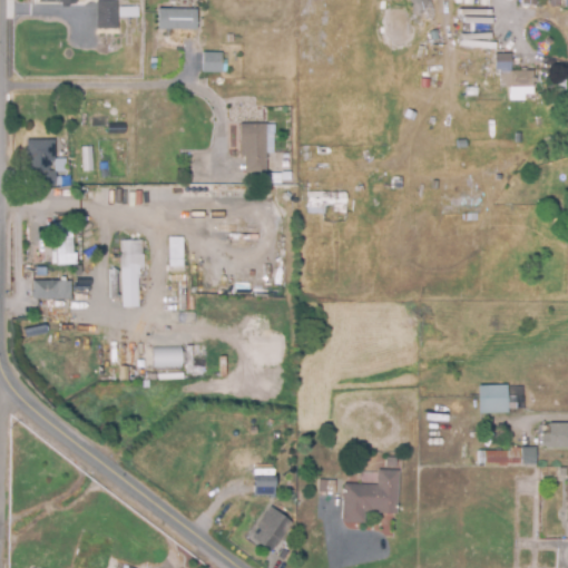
[(117,0),(117,27),(97,27),(97,0),(117,0)]
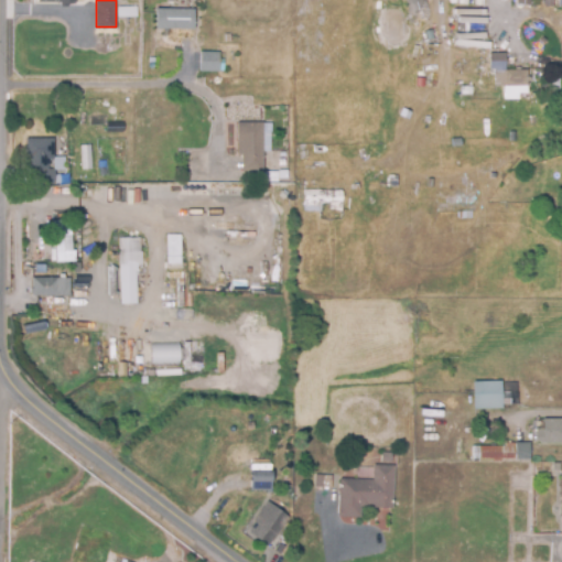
[(138,17),(118,17),(118,6),(138,6),(138,17)]
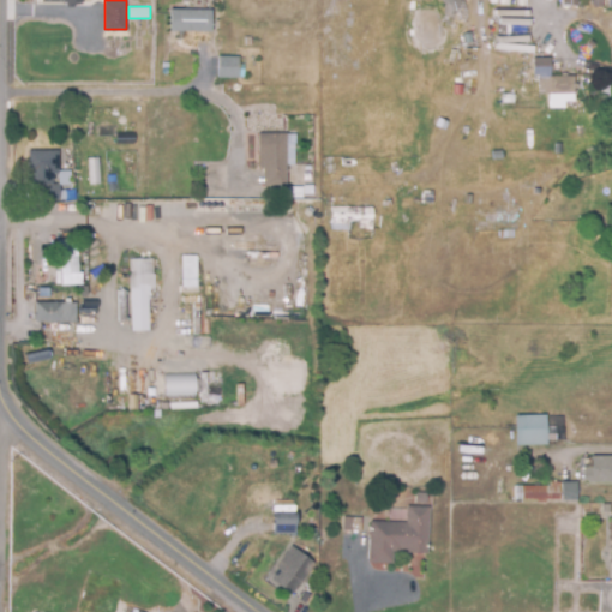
[(213,10),(211,31),(171,30),(171,10),(213,10)]
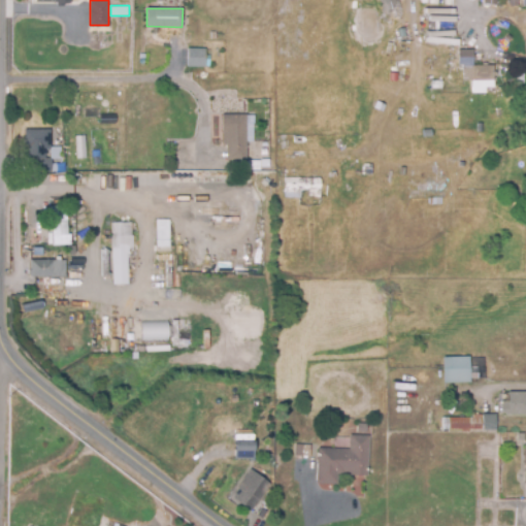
[(477,64),(461,65),(460,48),(475,47),(477,55),(478,64),(477,64)]
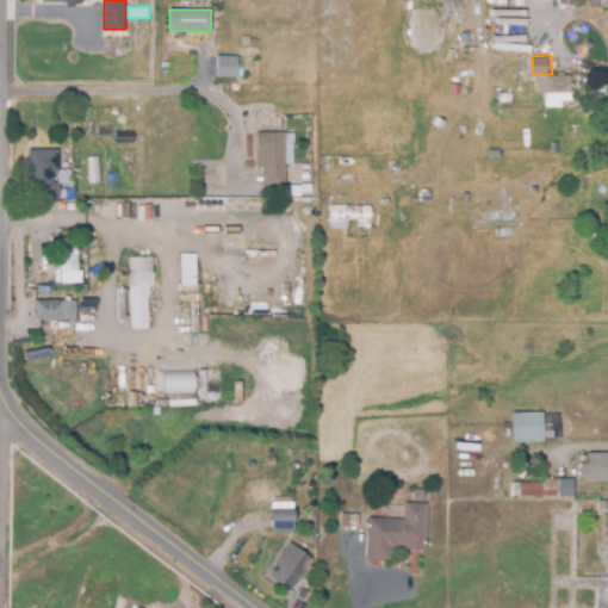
[(240,56),(240,78),(218,76),(219,56),(240,56)]
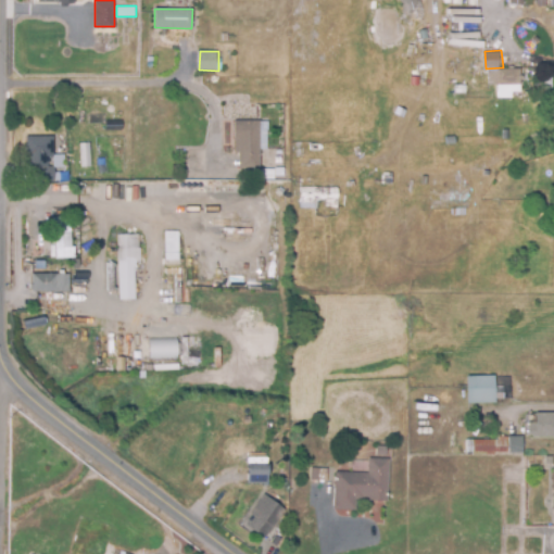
[(502,95),(501,95),(501,91),(498,90),(496,85),(490,85),(490,70),(502,70),(520,68),(521,91),(511,91),(512,95),(502,95)]
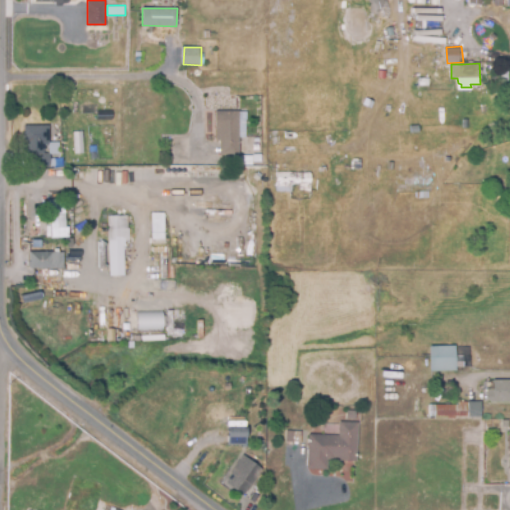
[(420,86),(420,77),(428,77),(428,85),(420,86)]
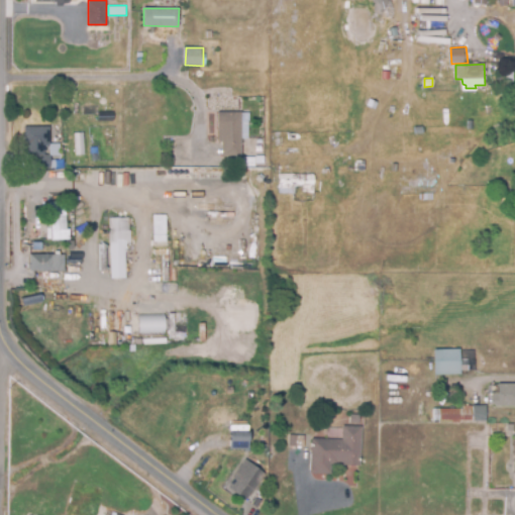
[(218,157),(217,111),(241,111),(241,157),(218,157)]
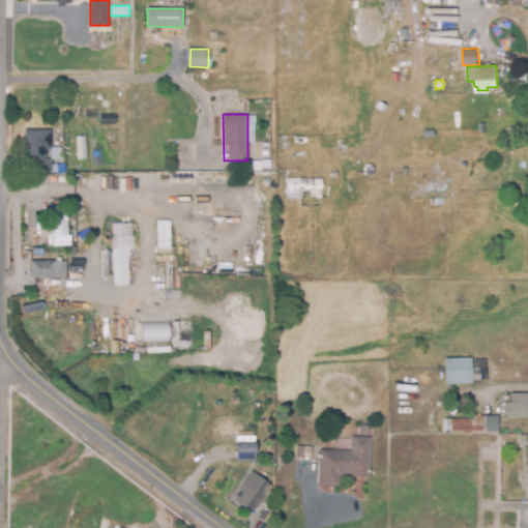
[(38,172),(38,156),(26,156),(26,129),(52,128),(52,148),(47,148),(47,159),(53,159),(53,172),(38,172)]
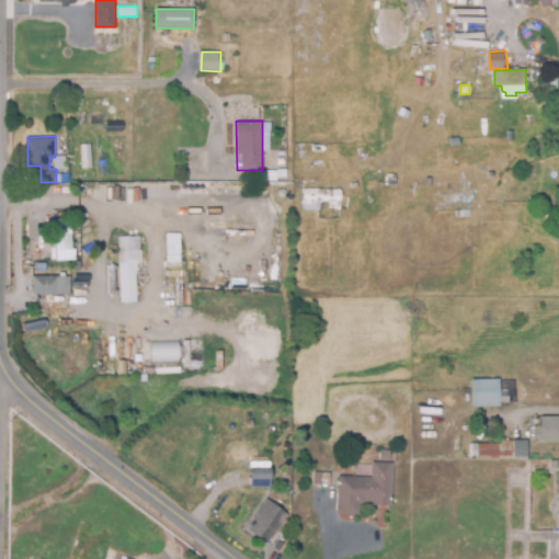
[(82,168),(80,144),(91,144),(93,168),(82,168)]
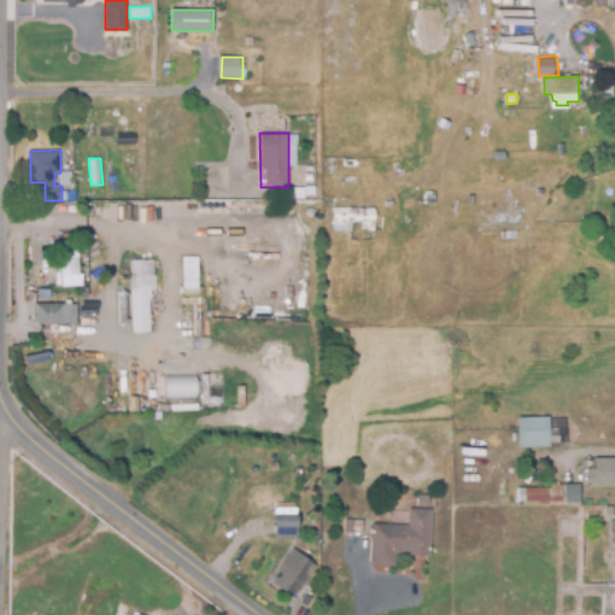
[(60,186),(60,173),(72,171),(72,185),(60,186)]
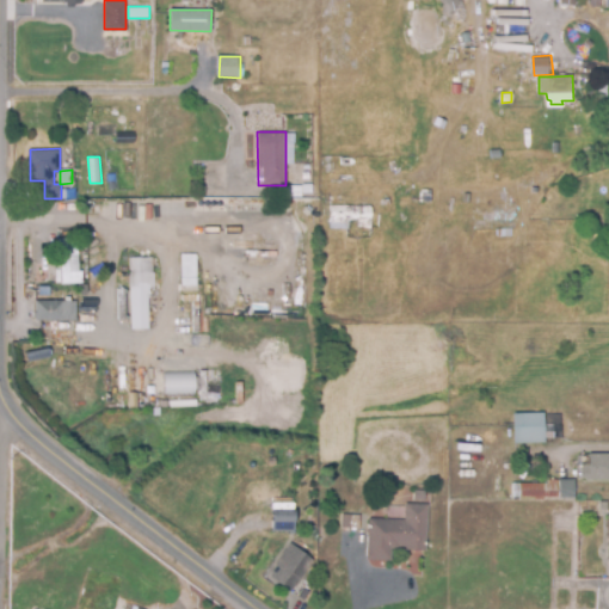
[(303,196),(285,196),(285,186),(302,186),(302,183),(313,183),(313,194),(303,194),(303,196)]
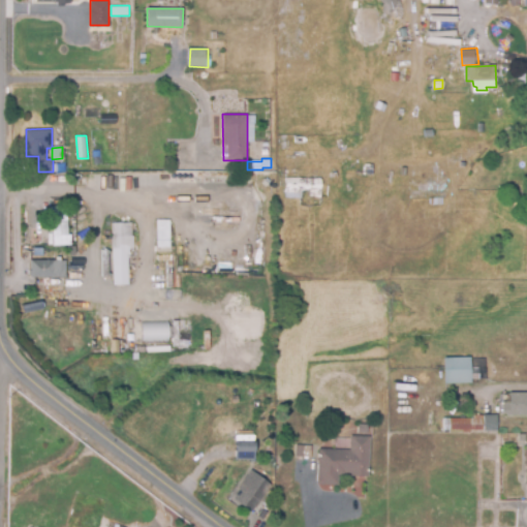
[(310,197),(285,197),(285,178),(321,178),(321,190),(317,190),(317,194),(310,194),(310,197)]
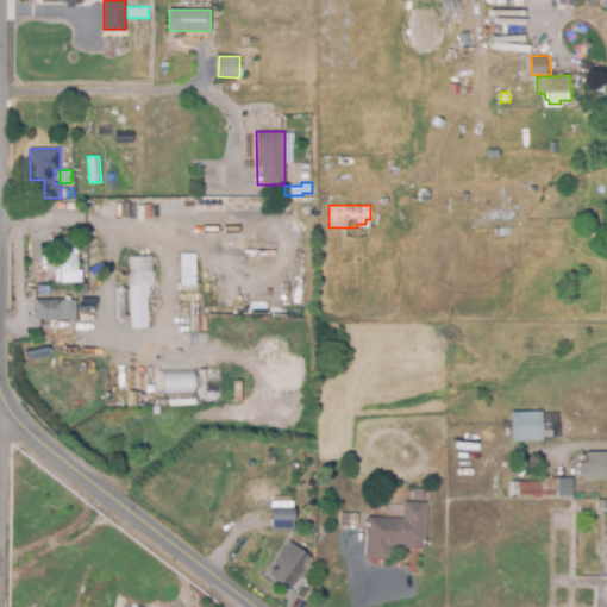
[(62,282),(58,237),(79,236),(80,269),(83,269),(83,281),(62,282)]
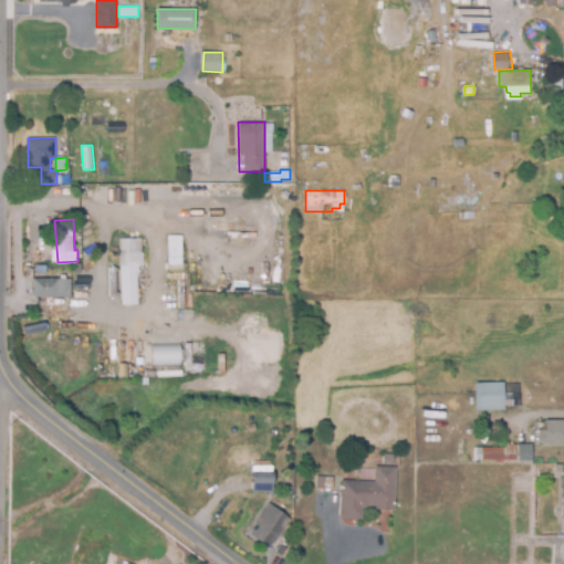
[(183,233),(168,233),(167,265),(181,265),(183,233)]
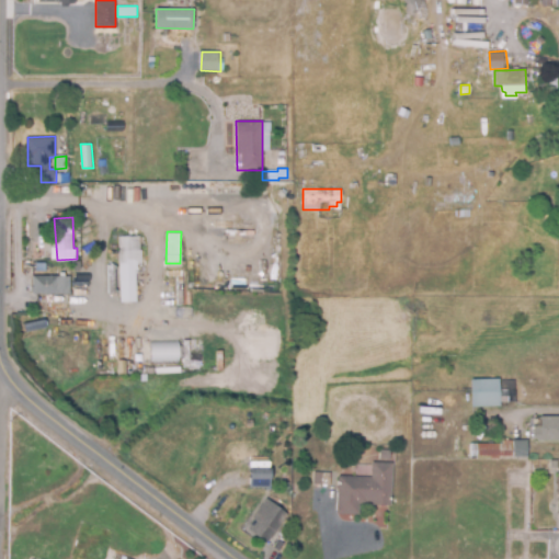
[(120,295),(121,236),(141,236),(141,253),(137,253),(136,295),(136,301),(120,301),(120,295)]
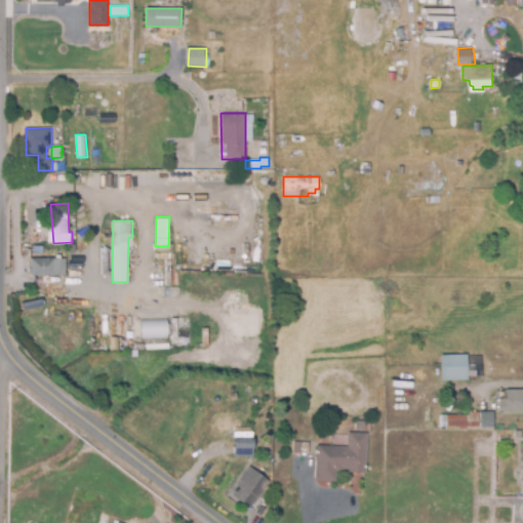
[(31,275),(30,258),(62,257),(62,263),(66,263),(66,274),(31,275)]
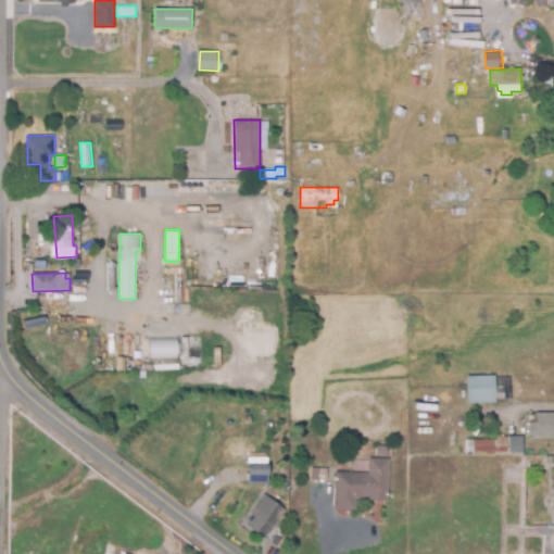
[(150,359),(149,339),(177,338),(178,357),(150,359)]
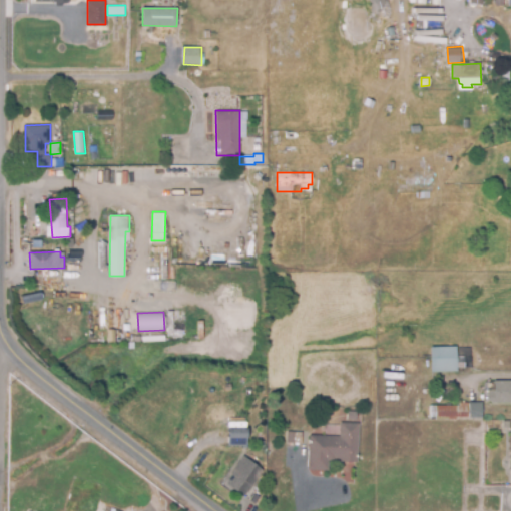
[(432,372),(431,347),(457,345),(458,370),(432,372)]
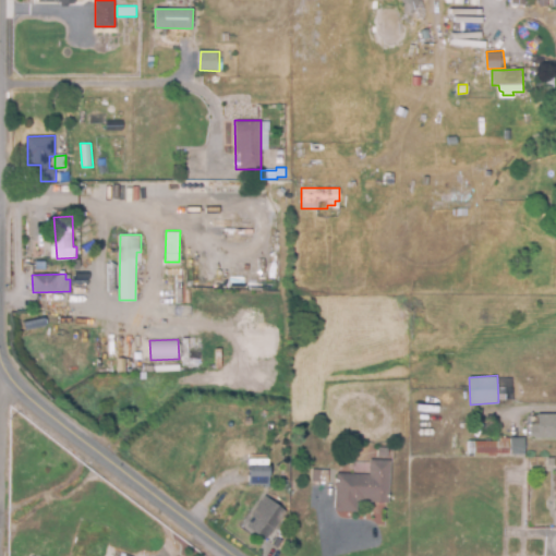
[(555,438),(530,438),(530,423),(536,423),(536,412),(555,412),(555,438)]
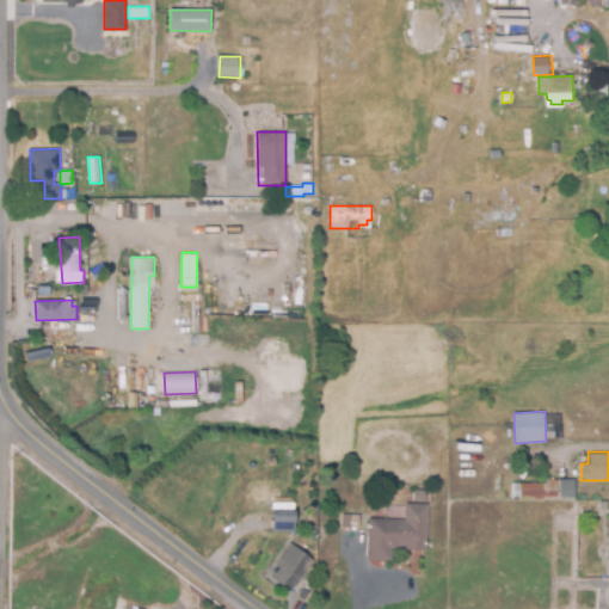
[(555,498),(514,498),(514,483),(549,483),(549,477),(554,477),(576,477),(576,498),(555,498)]
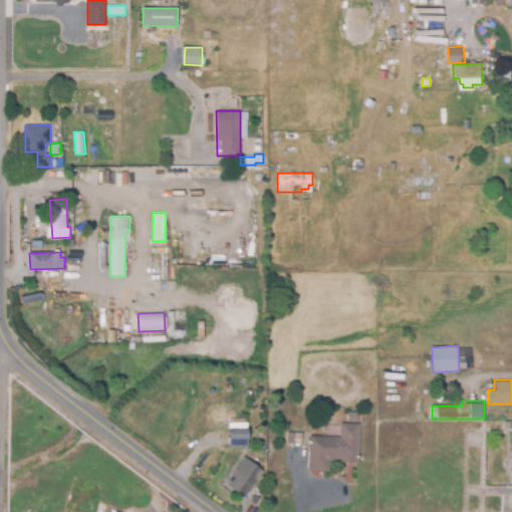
[(358,422),(347,421),(348,411),(358,411),(358,422)]
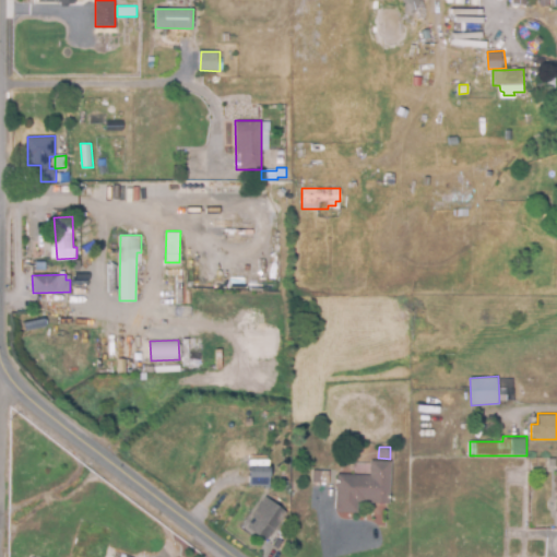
[(358,513),(336,512),(339,473),(370,474),(371,460),(393,461),(390,504),(372,502),(374,498),(367,497),(367,502),(358,501),(358,513)]
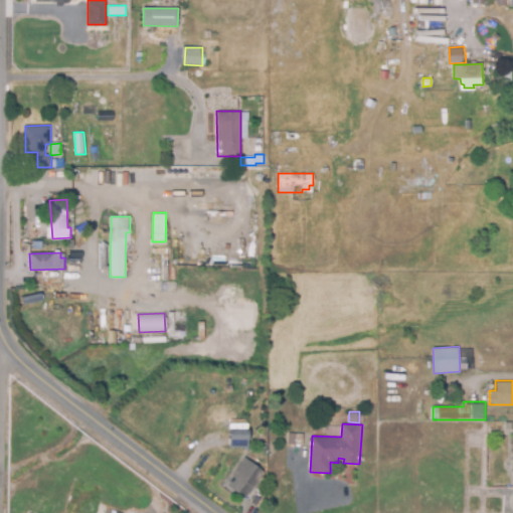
[(230,428),(250,428),(250,448),(231,447),(230,428)]
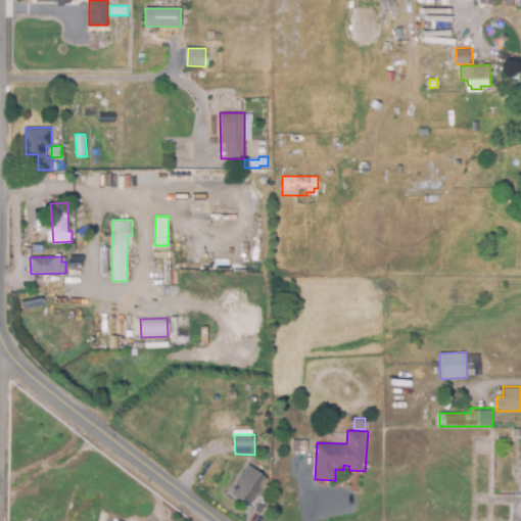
[(310,453),(292,452),(293,438),(310,439),(310,453)]
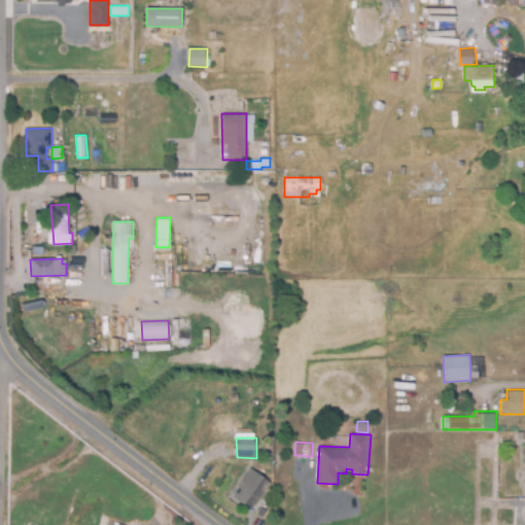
[(266,519),(232,497),(236,491),(239,493),(241,489),(237,487),(249,467),(272,482),(261,496),(275,505),(266,519)]
